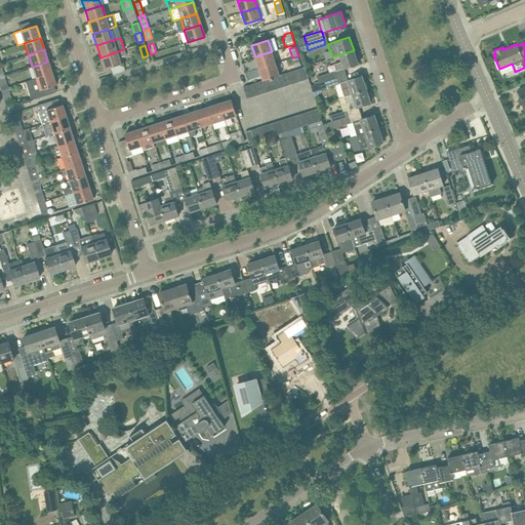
[(101,57),(104,70),(120,65),(118,57),(125,55),(124,49),(101,57)]
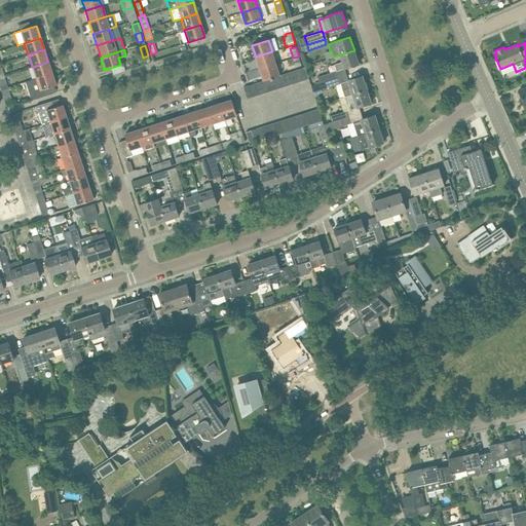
[(335,65),(337,71),(344,69),(345,69),(359,65),(354,50),(340,54),(342,62),(335,65)]
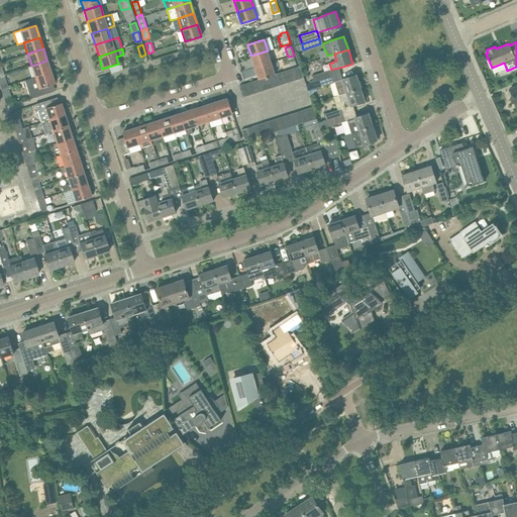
[(272,63),(268,50),(251,56),(255,68),(272,63)]
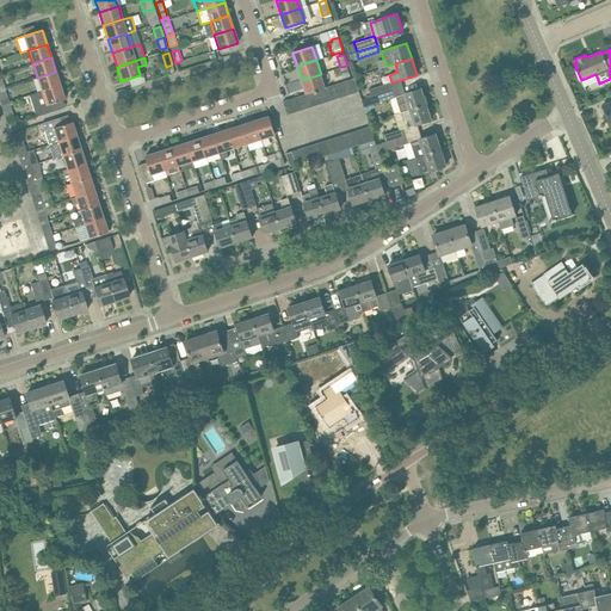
[(347,66),(340,67),(344,78),(351,75),(347,66)]
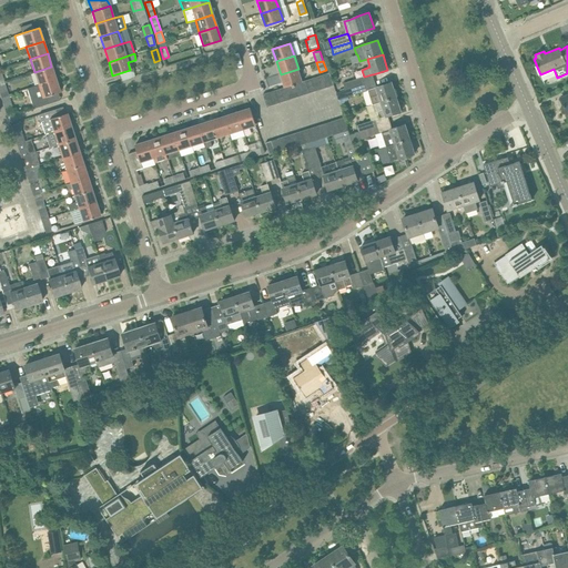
[(56,79),(51,67),(34,72),(38,84),(56,79)]
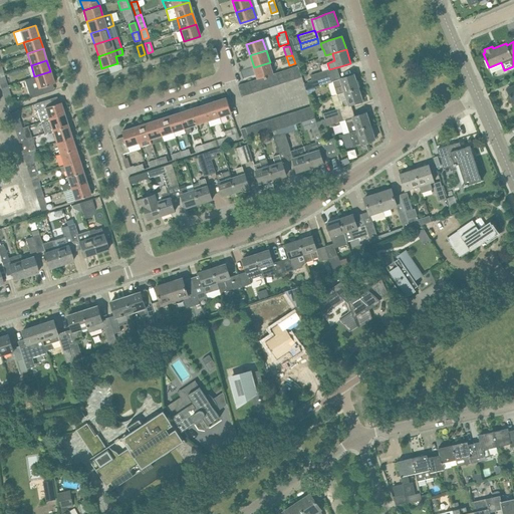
[(273,73),(270,62),(254,67),(258,78),(260,78),(265,76),(271,74),(273,73)]
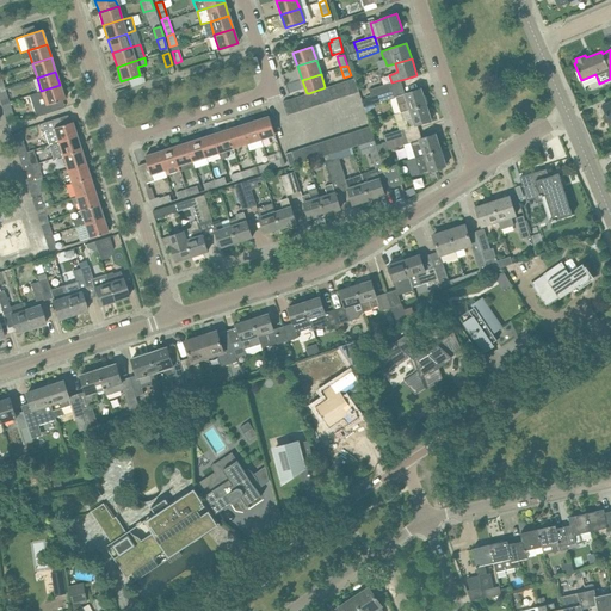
[(359,92),(356,80),(355,78),(349,80),(352,94),(359,92)]
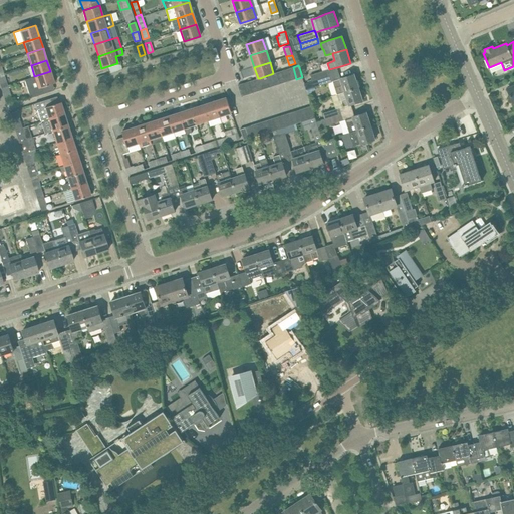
[(291,80),(296,79),(293,67),(287,69),(291,80)]
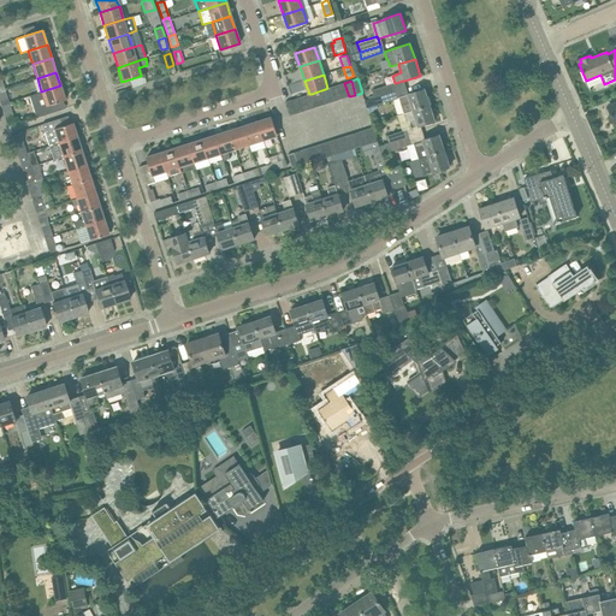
[(342,99),(349,96),(344,83),(338,86),(342,99)]
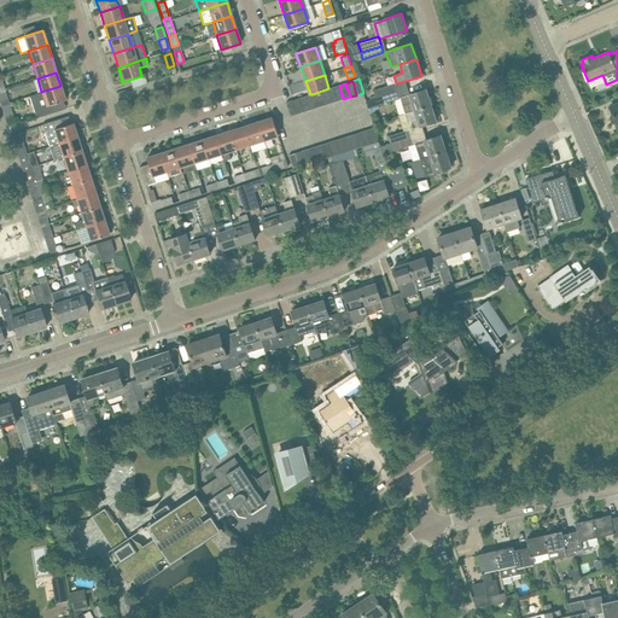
[(375,98),(396,92),(394,83),(373,91),(375,98)]
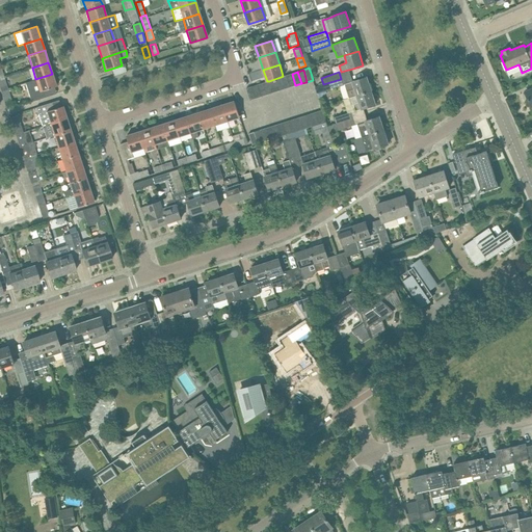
[(52,74),(35,79),(40,91),(56,86),(52,74)]
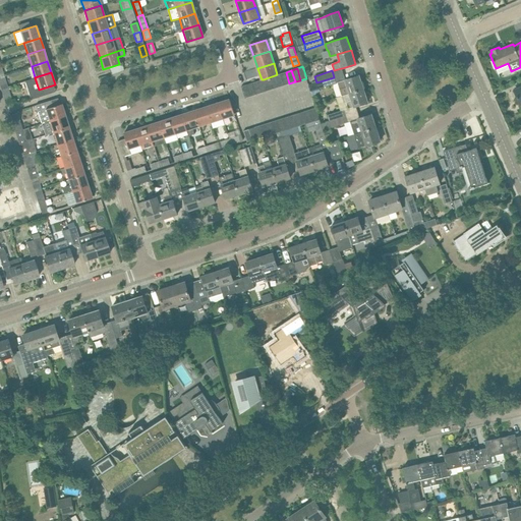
[(284,85),(289,83),(286,72),(280,73),(284,85)]
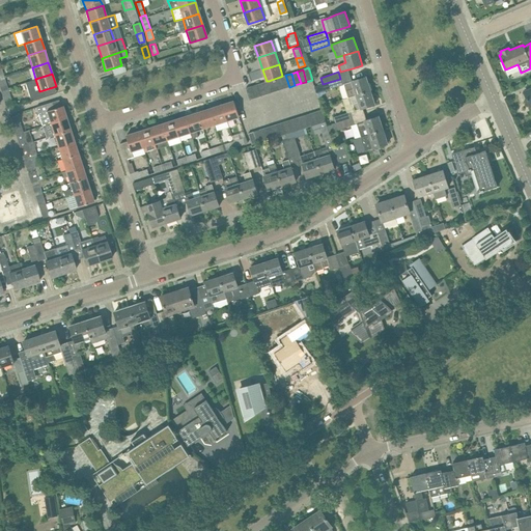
[(289,87),(285,75),(282,76),(280,77),(283,89),(289,87)]
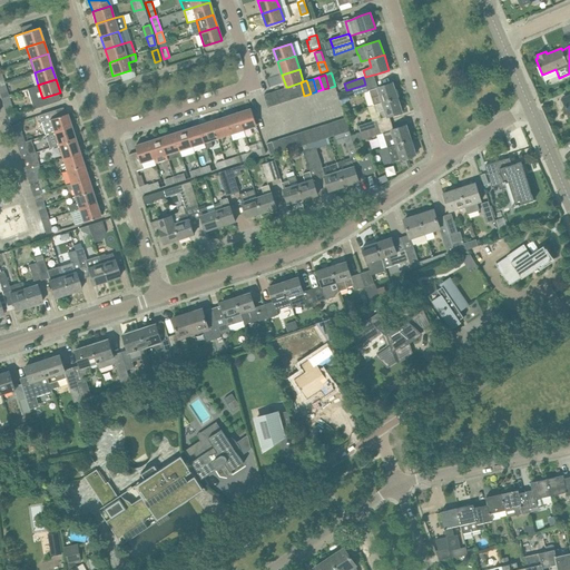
[(301,82),(294,85),(288,87),(292,99),(298,97),(304,96),(301,82)]
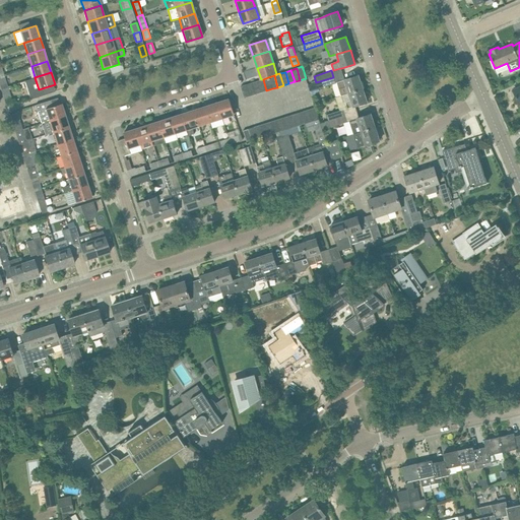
[(358,90),(363,88),(359,75),(353,76),(348,78),(344,79),(344,80),(336,82),(339,89),(341,95),(349,93),(358,90)]
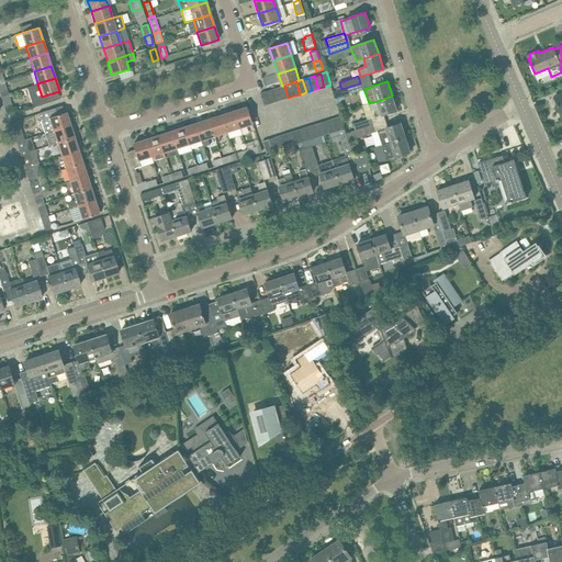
[(360,83),(341,89),(333,92),(335,99),(345,96),(362,90),(360,83)]
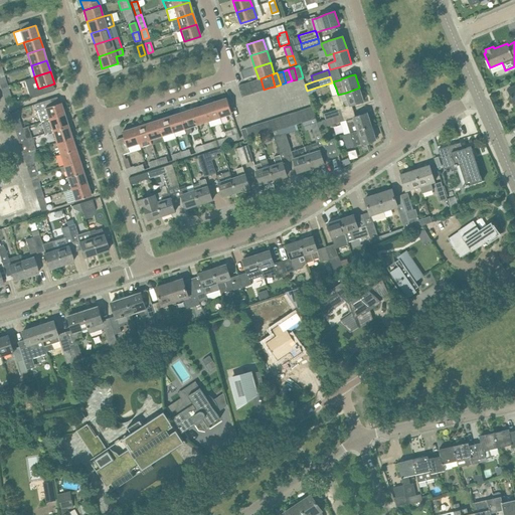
[(264,90),(261,78),(259,78),(254,80),(259,92),(264,90)]
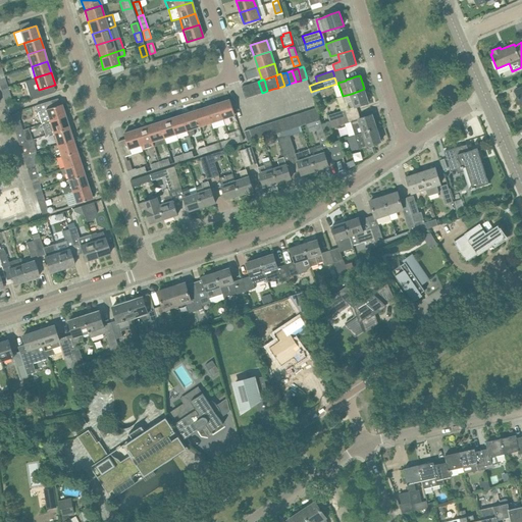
[(257,95),(262,93),(258,82),(253,83),(257,95)]
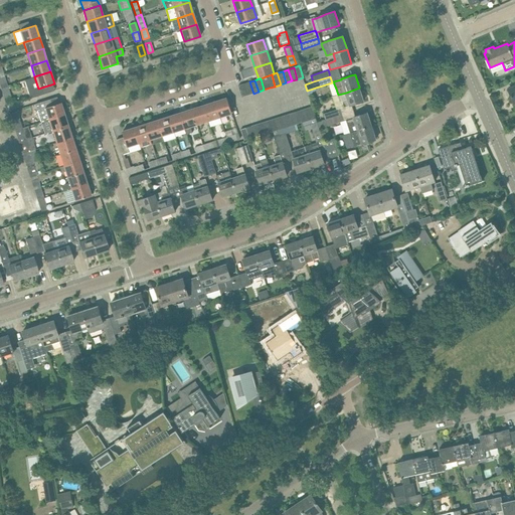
[(253,94),(249,81),(243,83),(247,95),(253,94)]
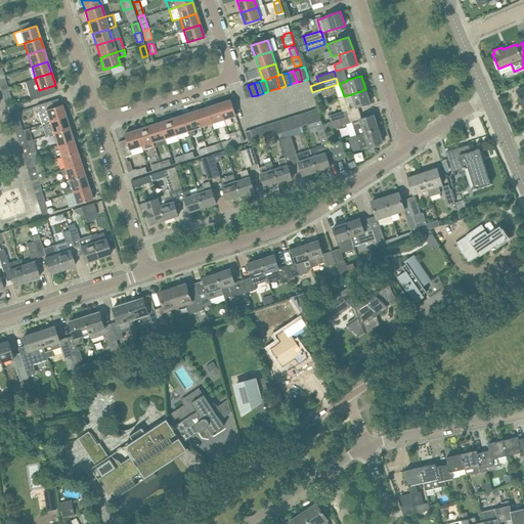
[(252,96),(248,85),(243,87),(247,98),(252,96)]
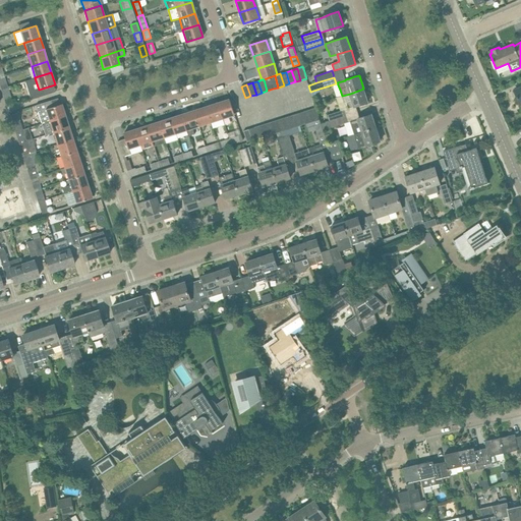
[(7,87),(1,89),(4,98),(10,96),(7,87)]
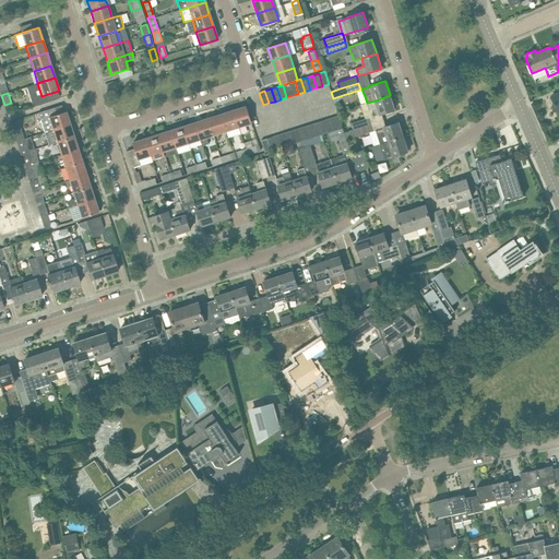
[(394,110),(390,95),(384,97),(376,100),(367,103),(366,103),(369,110),(371,109),(373,116),(373,117),(380,115),(382,114),(384,114),(394,110)]
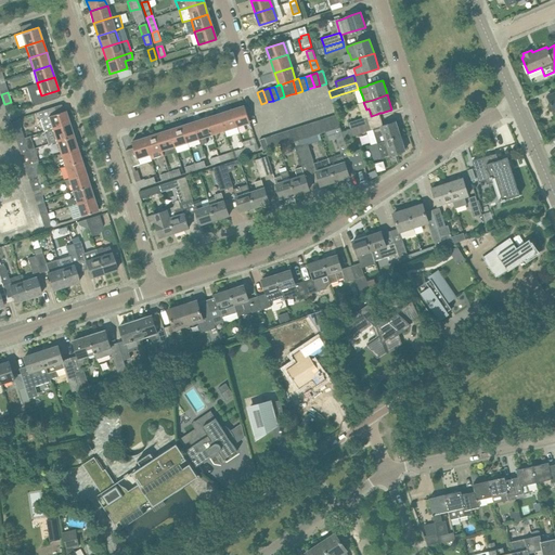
[(250,123),(245,105),(232,110),(237,127),(250,123)]
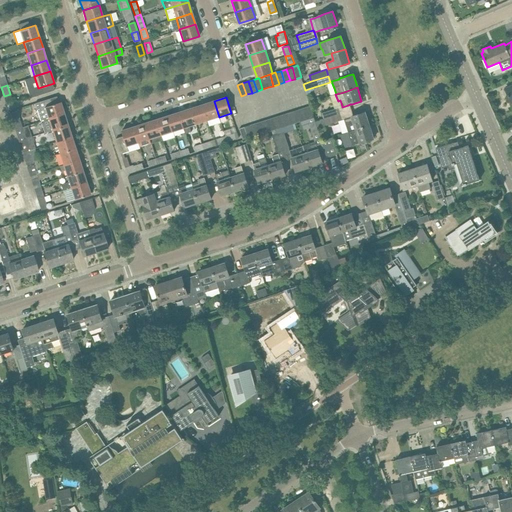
[(60,102),(50,105),(48,99),(35,103),(41,121),(59,115),(64,114),(60,102)]
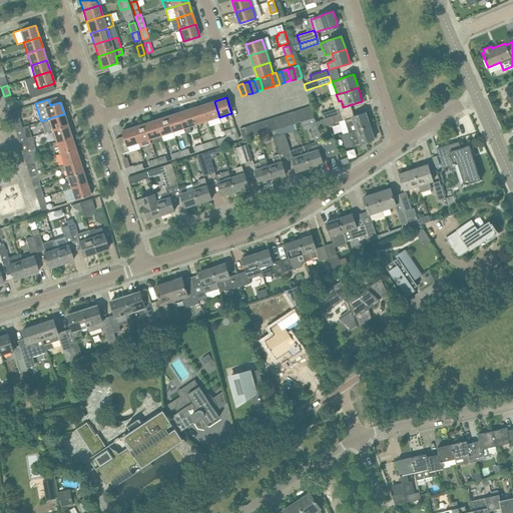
[(219,117),(214,101),(202,105),(207,120),(219,117)]
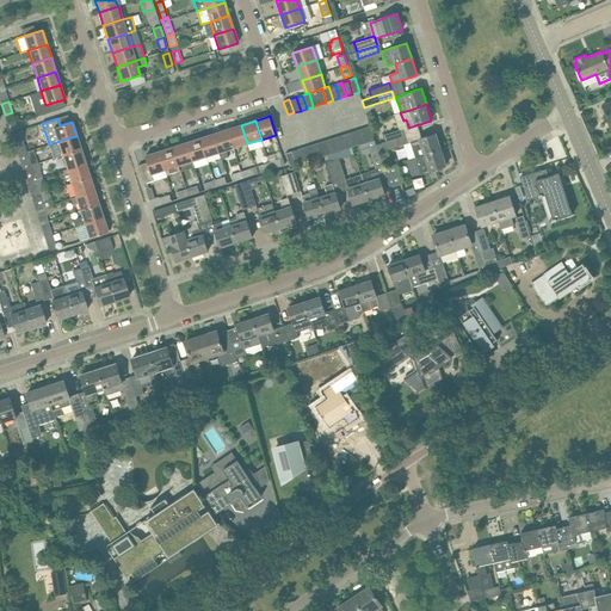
[(247,143),(241,125),(228,129),(234,148),(247,143)]
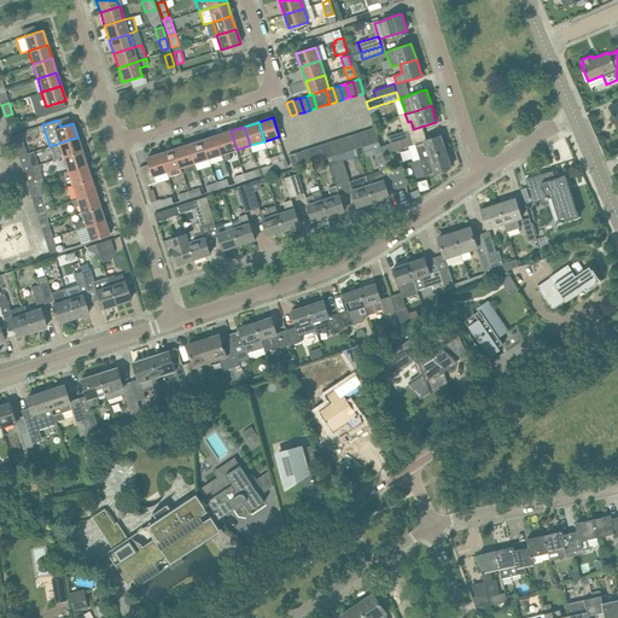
[(379,141),(374,128),(367,129),(372,144),(379,141)]
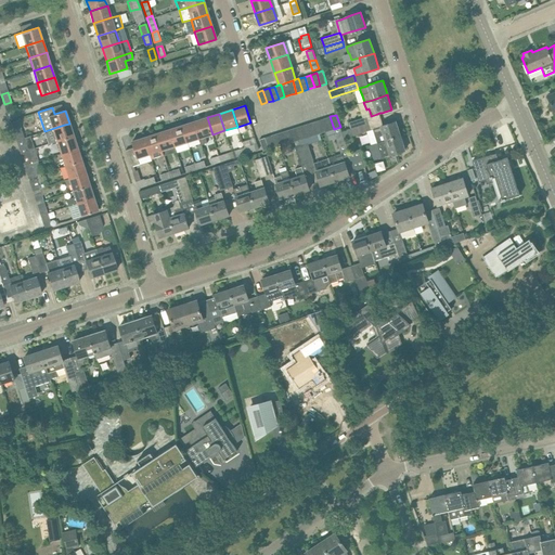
[(334,129),(330,116),(324,118),(328,131),(330,130),(334,129)]
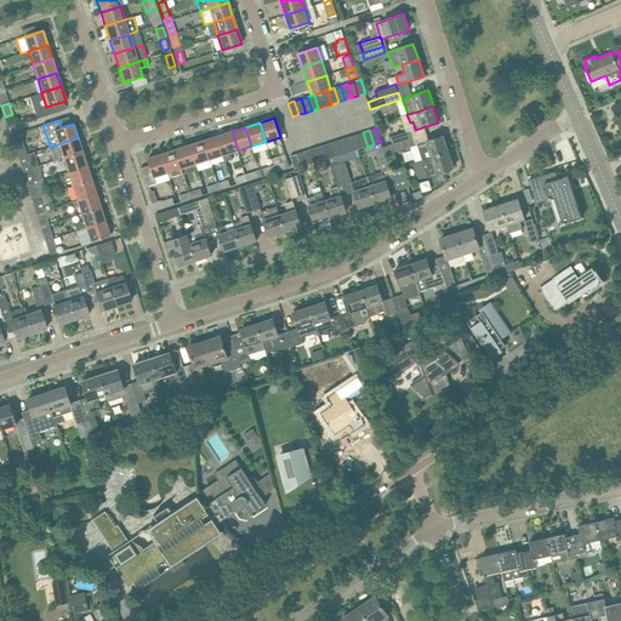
[(392,144),(412,138),(410,130),(391,136),(392,143),(392,144)]
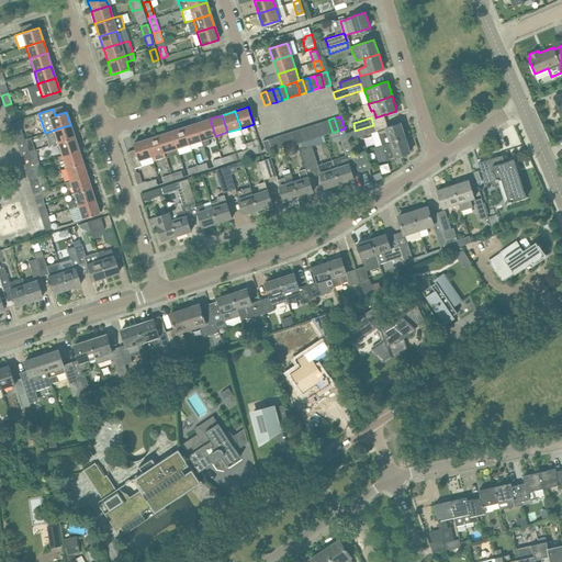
[(215,136),(210,119),(197,123),(202,141),(215,136)]
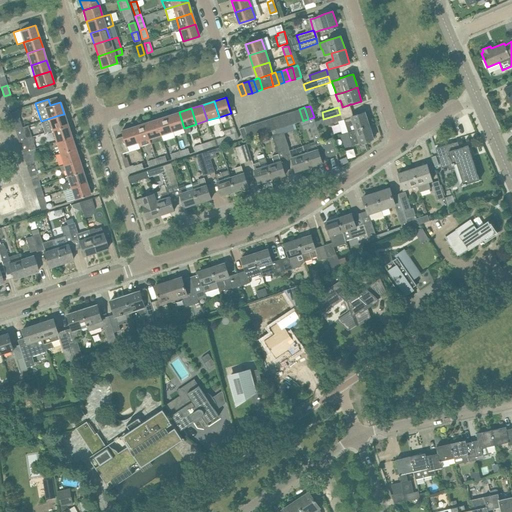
[(303,121),(299,109),(294,111),(294,112),(297,122),(303,121)]
